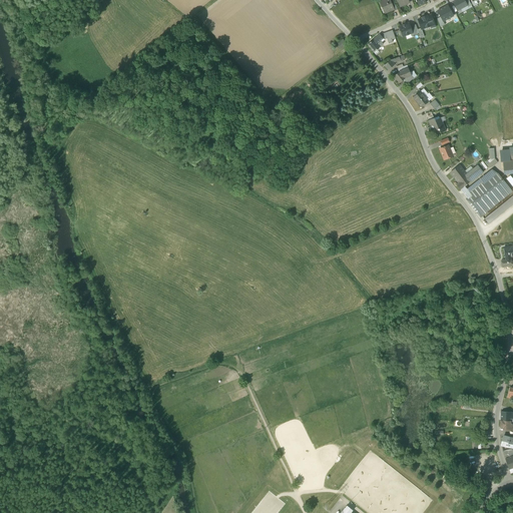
[(456,0),(453,2),(457,11),(467,5),(464,0),(456,0)]
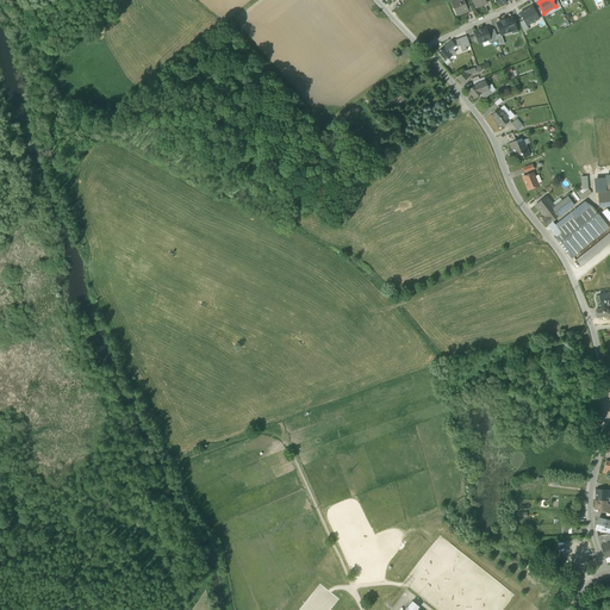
[(399,8),(404,14),(411,7),(406,2),(399,8)]
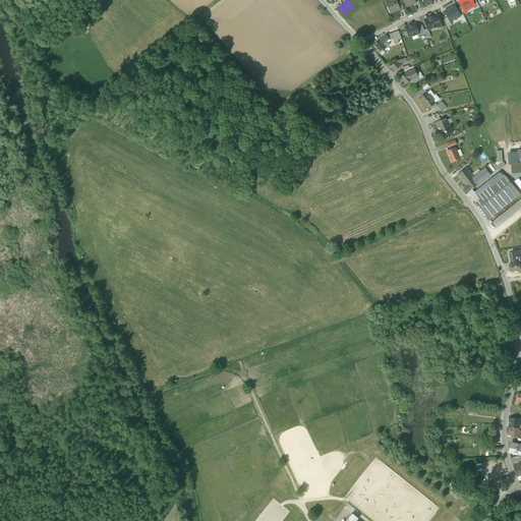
[(390,5),(390,6),(393,12),(400,9),(398,4),(397,2),(390,5)]
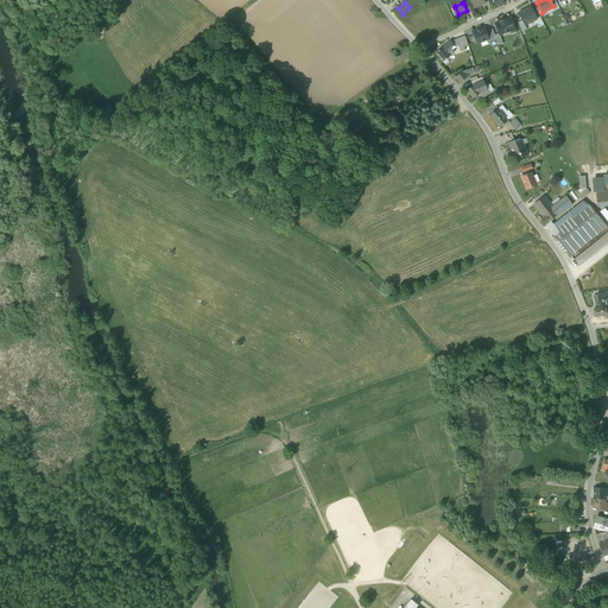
[(412,5),(410,7),(403,14),(401,16),(410,24),(420,13),(412,5)]
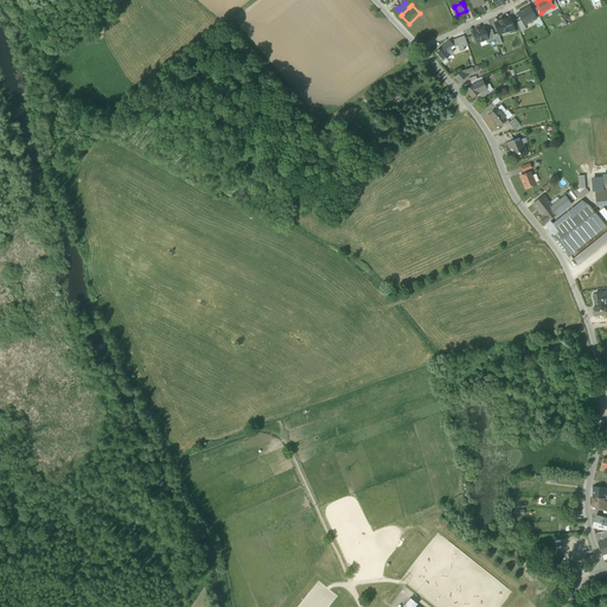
[(529,6),(517,13),(522,20),(524,25),(536,19),(534,13),(529,6)]
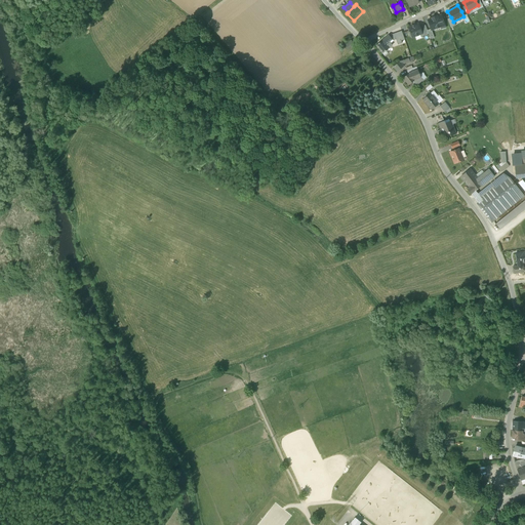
[(360,19),(363,23),(369,17),(370,16),(366,13),(360,19)]
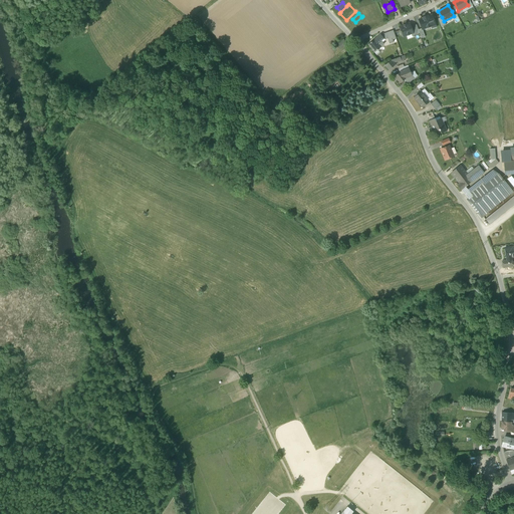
[(422,28),(422,29),(423,29),(431,26),(435,24),(432,15),(428,16),(428,15),(423,17),(423,18),(419,20),(422,28)]
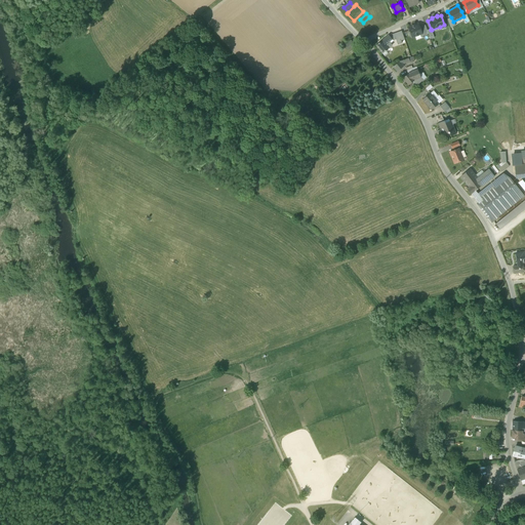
[(377,26),(369,17),(363,23),(361,26),(368,34),(377,26)]
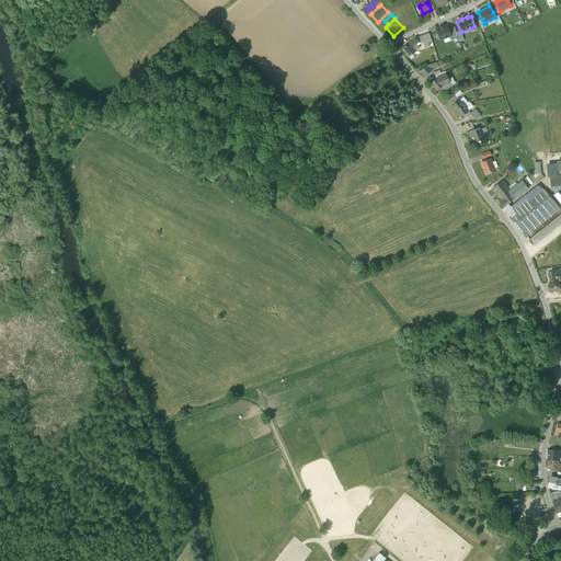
[(443,38),(450,36),(448,30),(447,25),(443,26),(441,27),(436,29),(441,39),(443,38)]
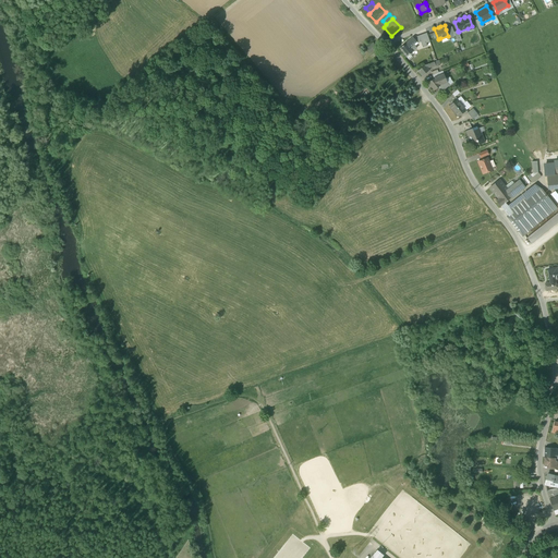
[(452,27),(446,29),(448,36),(449,38),(456,36),(453,33),(452,27)]
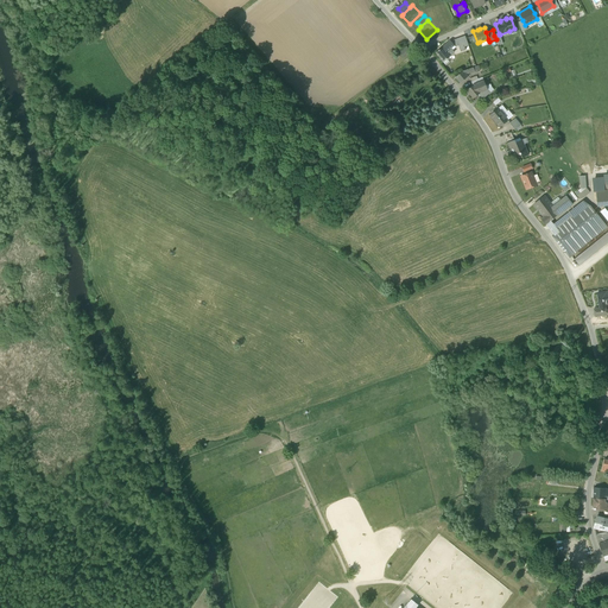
[(450,40),(443,46),(450,56),(454,54),(450,49),(454,45),(450,40)]
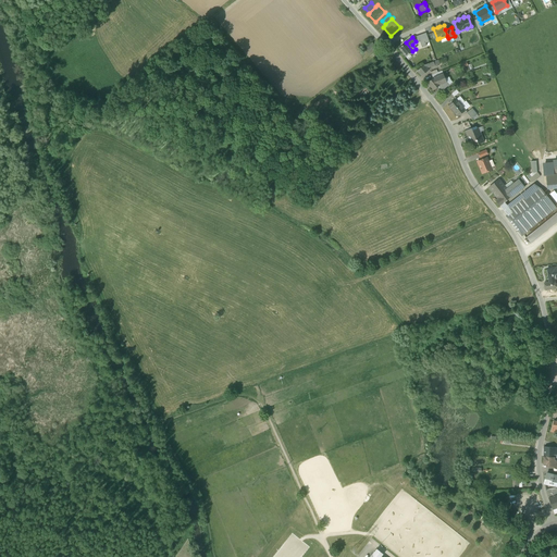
[(405,57),(412,51),(406,42),(398,48),(405,57)]
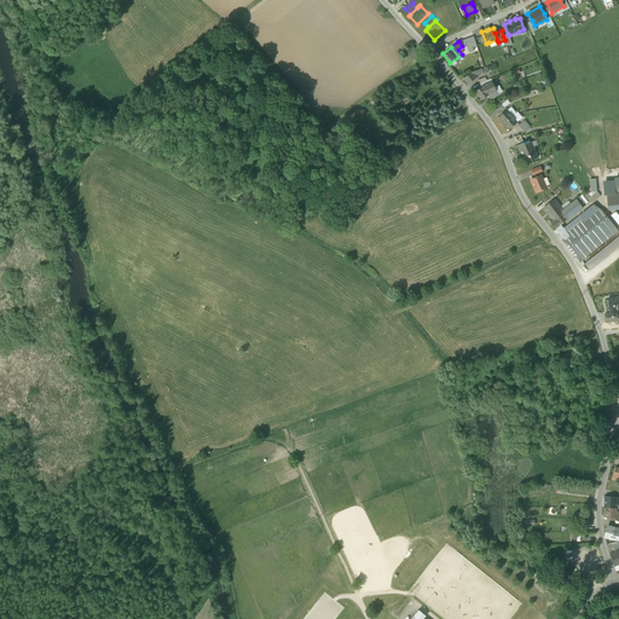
[(406,55),(410,61),(418,53),(417,53),(414,48),(406,55)]
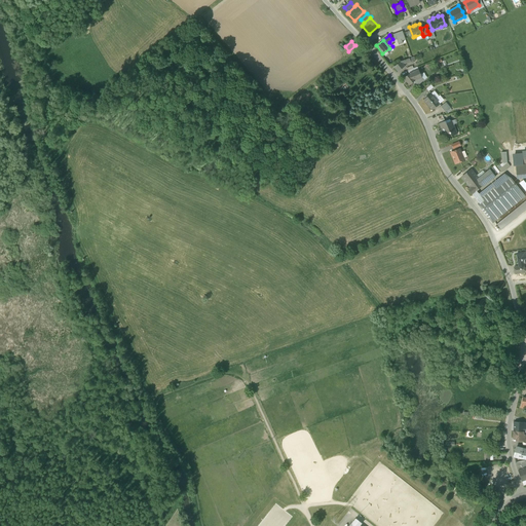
[(404,66),(403,65),(401,62),(393,67),(398,72),(404,66)]
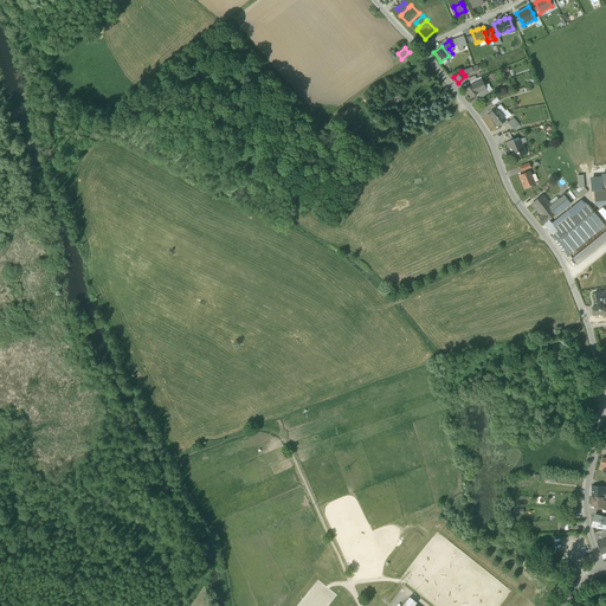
[(482,81),(474,84),(479,92),(483,97),(489,92),(485,89),(482,81)]
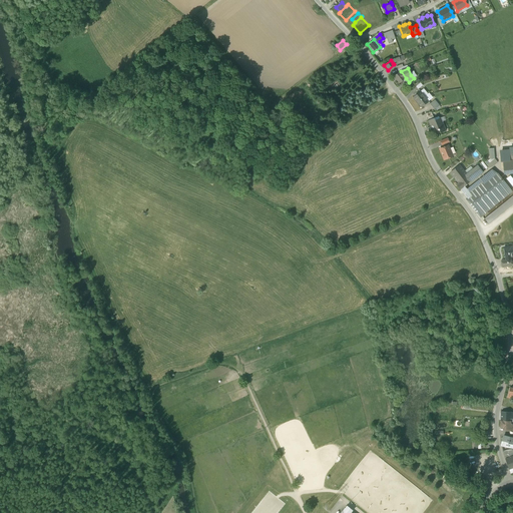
[(399,83),(406,78),(401,71),(400,71),(399,72),(394,76),(399,83)]
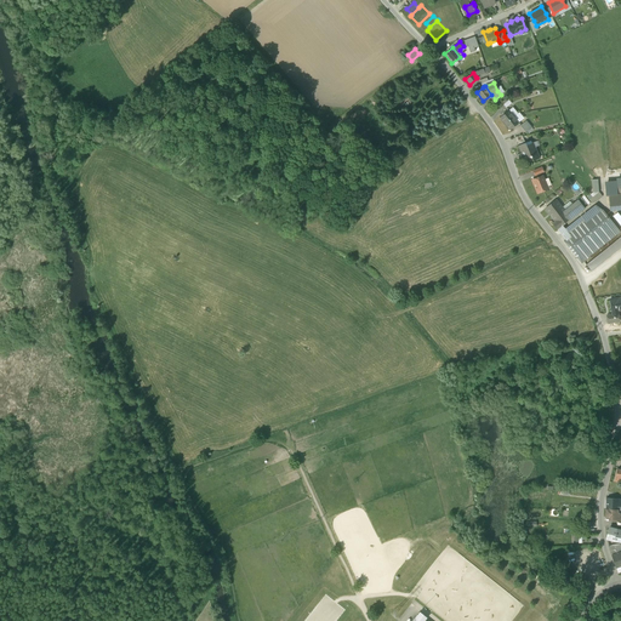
[(505,124),(513,117),(510,112),(508,110),(500,118),(505,124)]
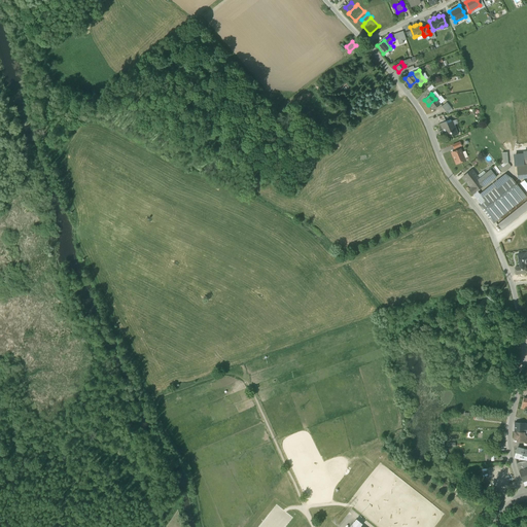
[(441,104),(440,103),(435,99),(428,105),(432,110),(441,104)]
